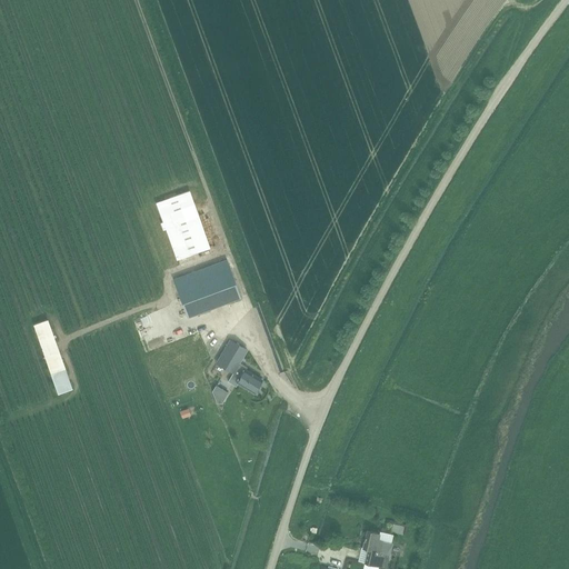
[(190,190),(156,202),(162,222),(160,222),(162,230),(166,229),(177,260),(210,248),(190,190)]
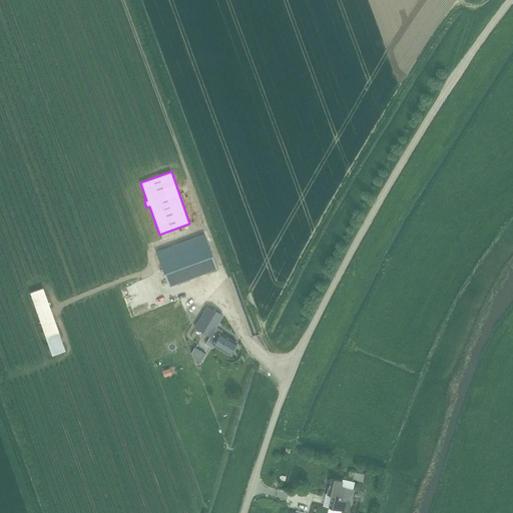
[(217,268),(204,233),(156,252),(169,287),(217,268)]
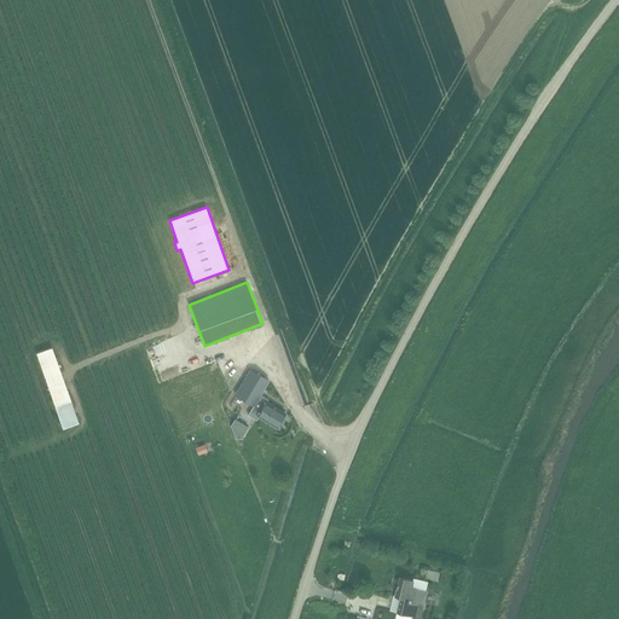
[(36,353),(38,354),(42,369),(45,379),(40,380),(44,392),(50,389),(63,429),(79,422),(52,347),(36,353)]
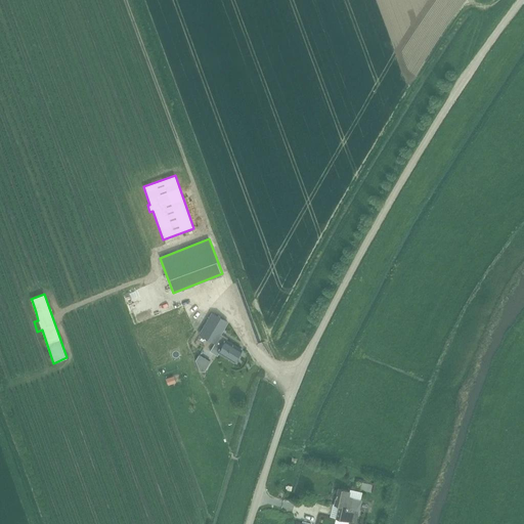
[(218,333),(225,321),(210,311),(197,331),(216,343),(213,347),(234,361),(237,356),(239,356),(242,353),(241,351),(242,349),(225,339),(226,338),(218,333)]
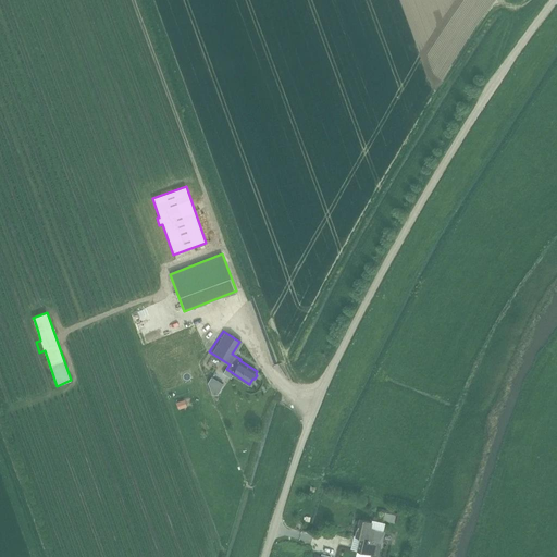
[(211,376),(208,383),(212,394),(218,394),(221,390),(223,384),(213,378),(211,376)]
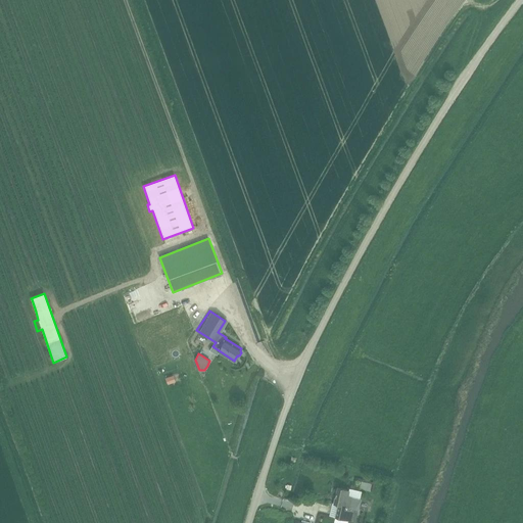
[(173,376),(165,378),(168,384),(175,382),(173,376)]
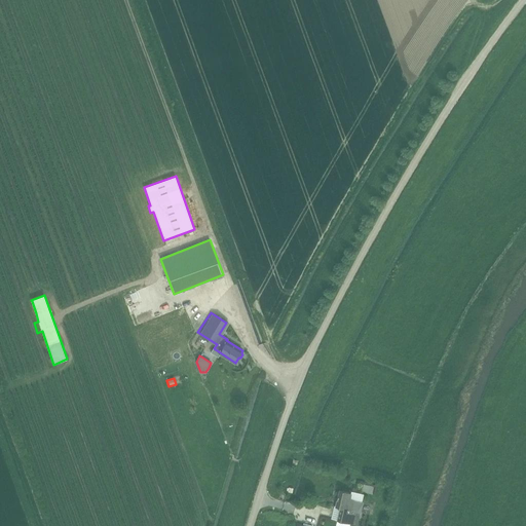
[(363,501),(355,500),(350,498),(351,493),(339,490),(336,505),(338,506),(335,520),(358,525),(363,501)]
